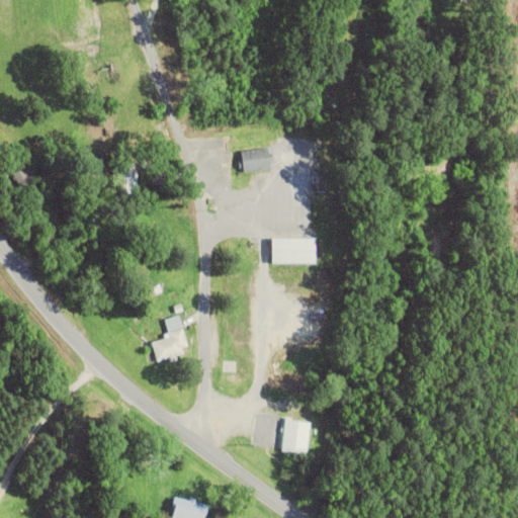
[(37,188),(31,175),(39,172),(34,163),(14,173),(25,194),(37,188)]
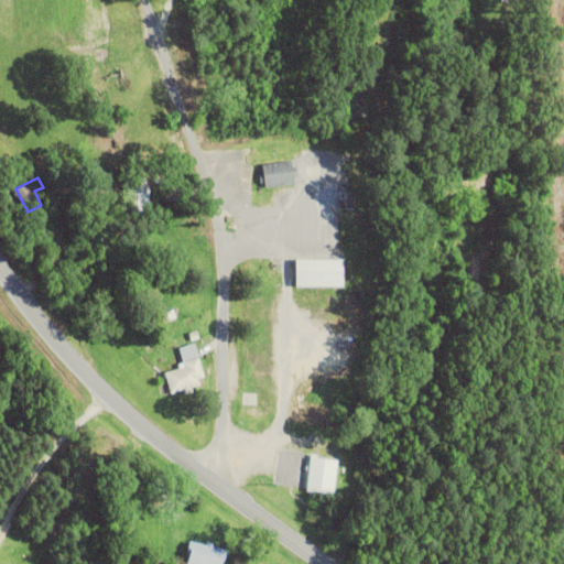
[(134,209),(150,207),(148,188),(132,191),(134,209)]
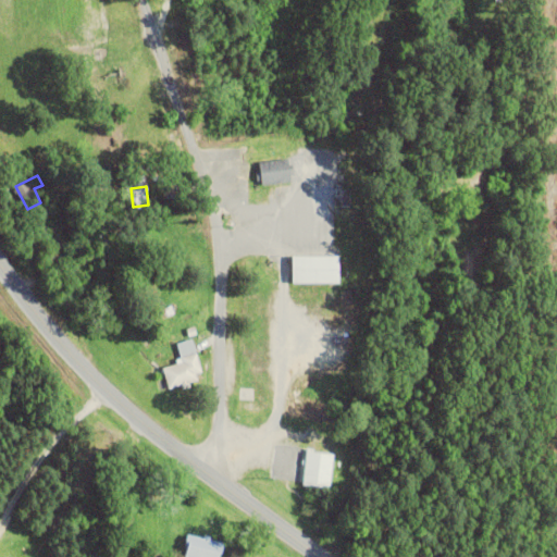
[(339,255),(293,255),(293,283),(339,283),(339,255)]
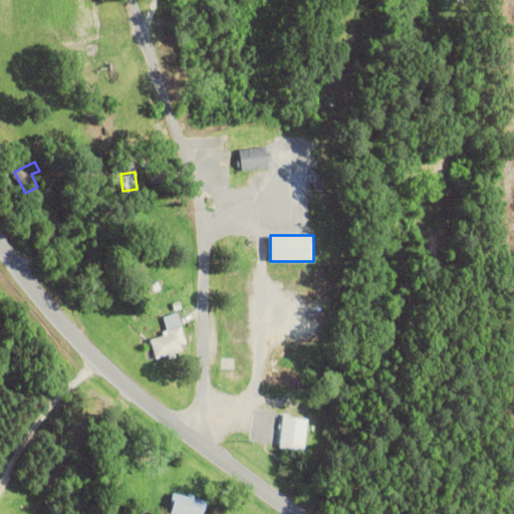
[(156,358),(188,351),(179,313),(165,316),(169,333),(151,338),(156,358)]
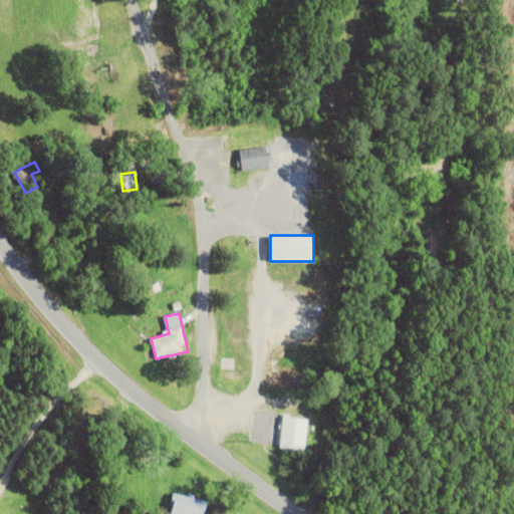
[(307,419),(282,417),(281,449),(306,450),(307,419)]
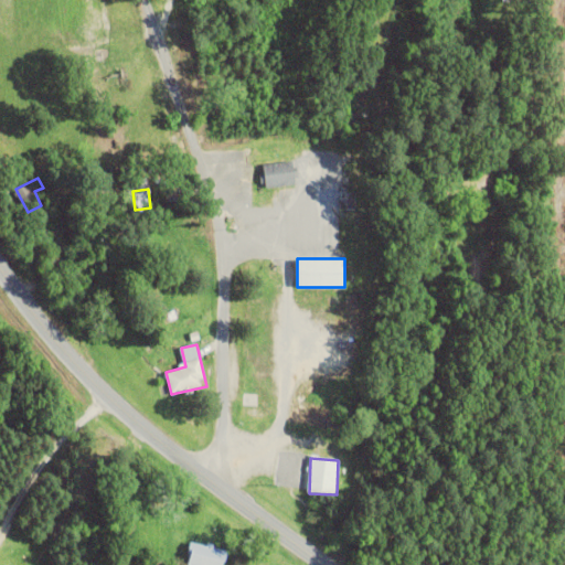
[(187,564),(222,564),(224,547),(190,544),(187,564)]
